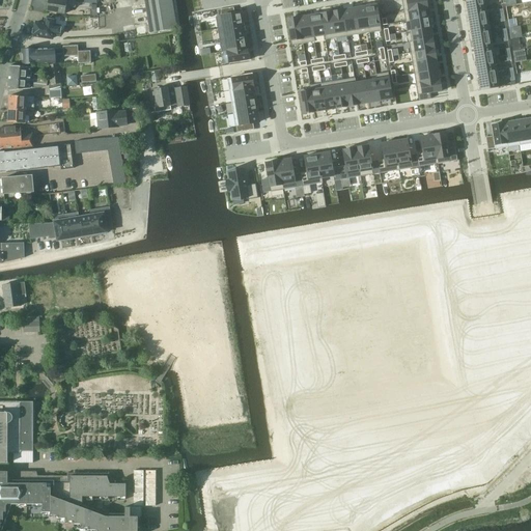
[(66,6),(75,7),(76,2),(64,0),(49,0),(47,11),(64,15),(66,6)]
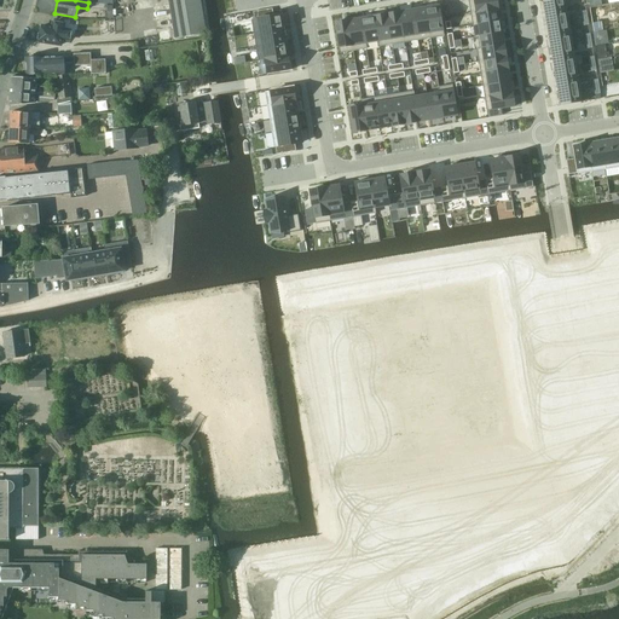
[(201,0),(167,0),(168,6),(173,39),(206,33),(201,0)]
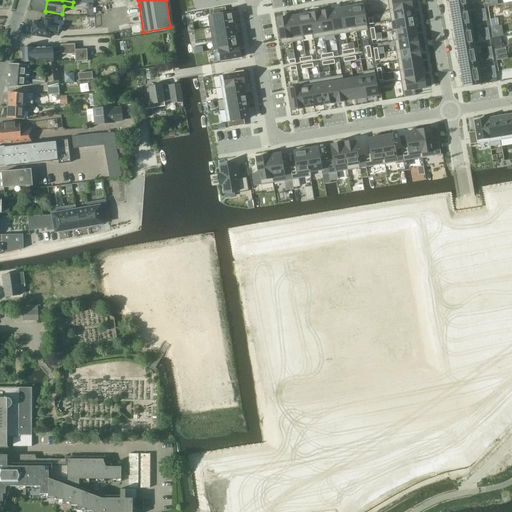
[(387,0),(389,10),(412,6),(411,0),(387,0)]
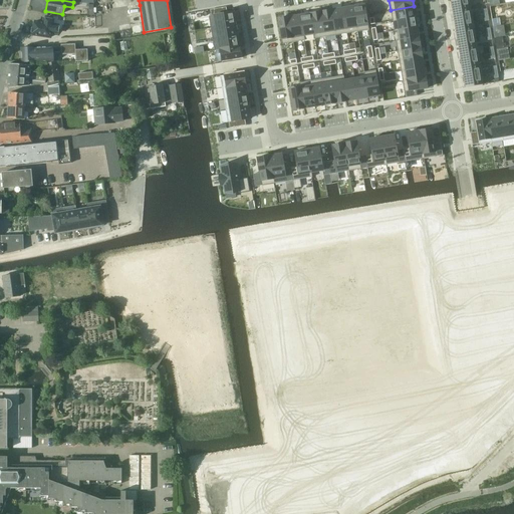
[(469,0),(455,0),(451,1),(453,10),(470,7),(469,0)]
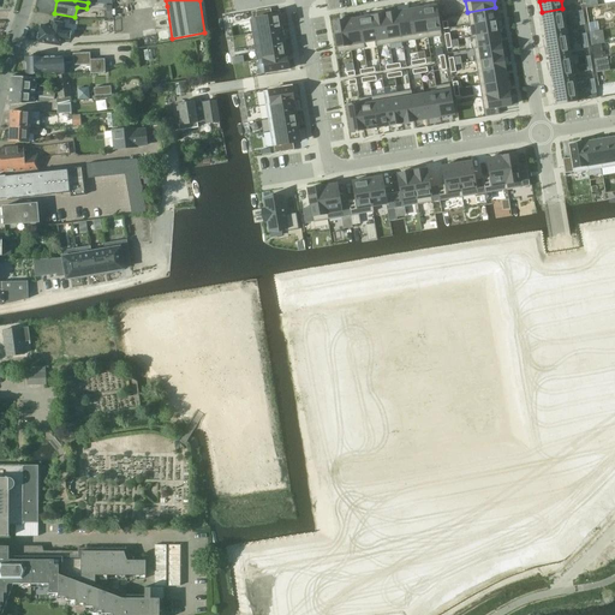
[(436,5),(423,7),(429,37),(441,36),(436,5)]
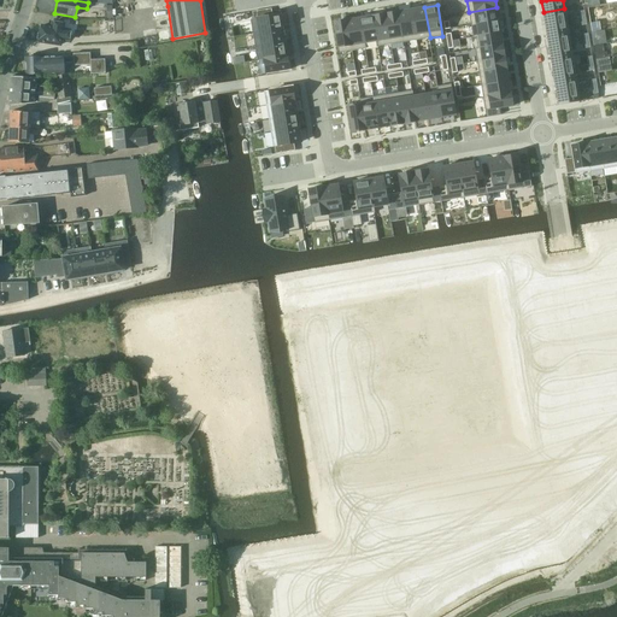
[(424,7),(412,10),(417,40),(430,37),(424,7)]
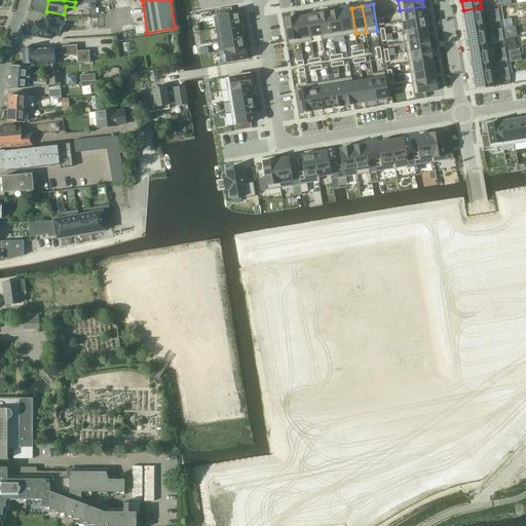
[(423,6),(400,10),(402,21),(425,16),(423,6)]
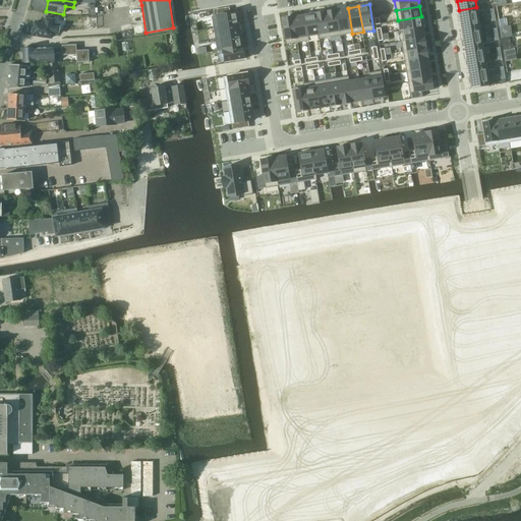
[(476,7),(459,10),(460,20),(478,17),(476,7)]
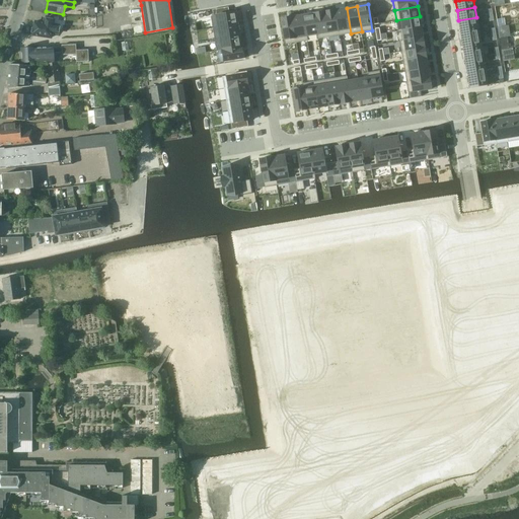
[(347,8),(336,10),(340,35),(351,33),(347,8)]
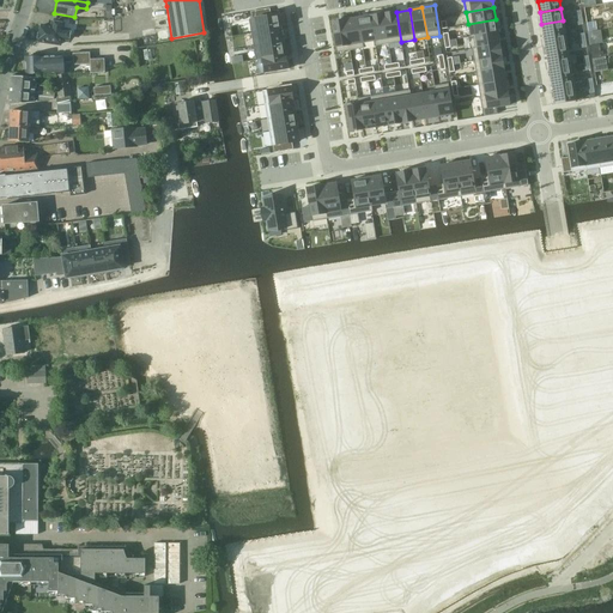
[(252,12),(231,14),(232,23),(249,20),(252,34),(259,32),(281,29),(279,14),(272,16),(267,17),(262,18),(258,18),(256,18),(253,19),(252,12)]
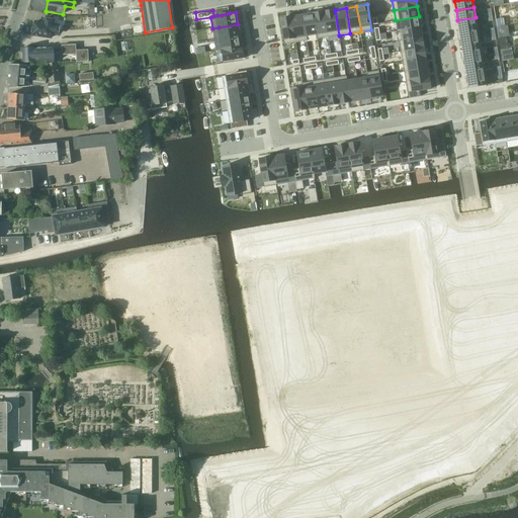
[(335,10),(324,11),(328,37),(339,35),(335,10)]
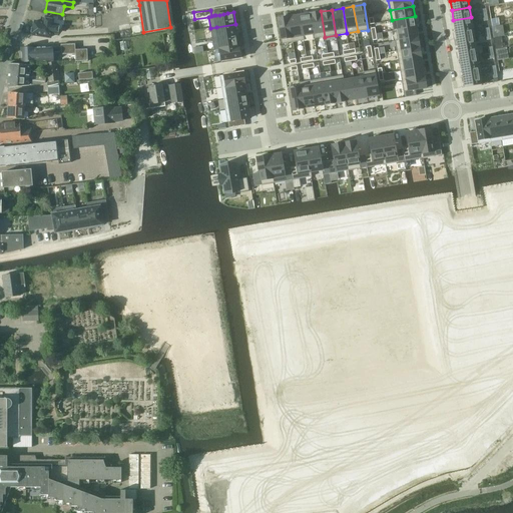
[(321,11),(310,13),(314,34),(313,34),(314,39),(325,37),(321,11)]
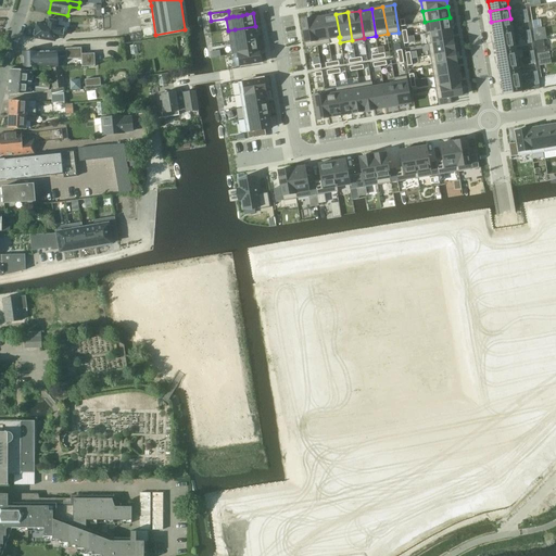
[(336,14),(324,16),(328,39),(329,39),(339,37),(340,37),(336,14)]
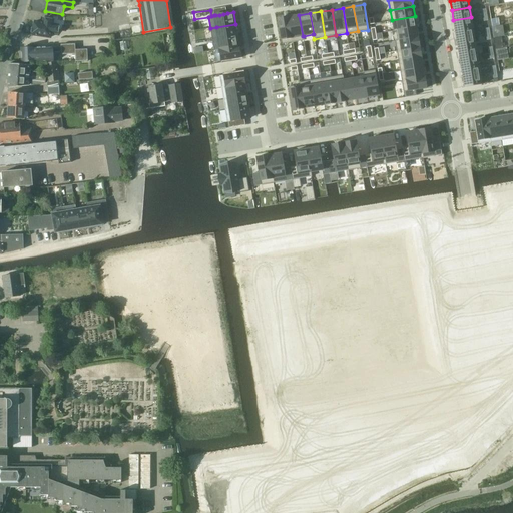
[(299,15),(289,17),(293,42),(304,40),(304,36),(303,36),(299,15)]
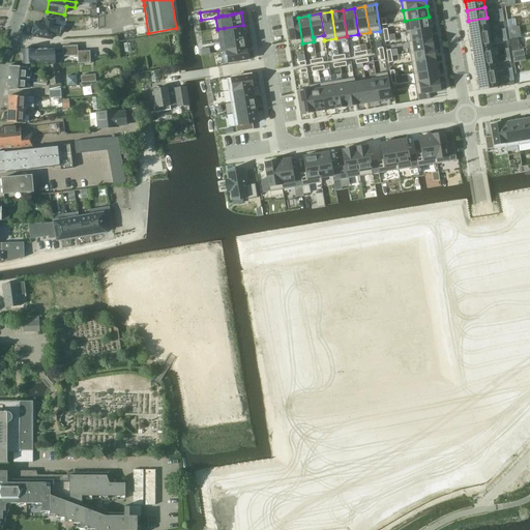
[(429,17),(405,21),(407,32),(409,32),(409,31),(431,28),(429,17)]
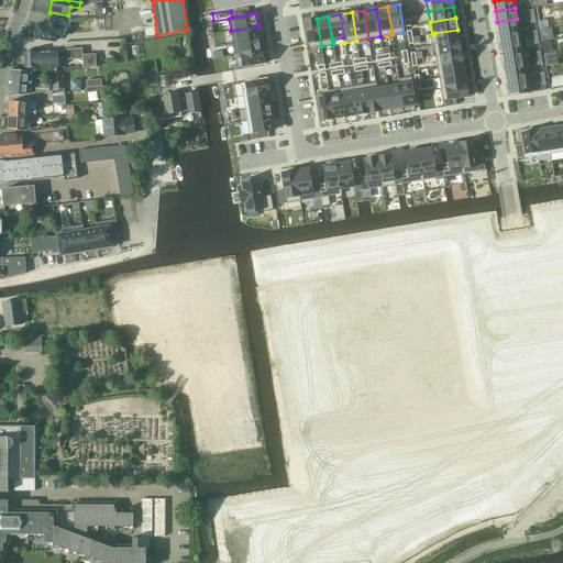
[(317,19),(305,21),(309,48),(321,46),(317,19)]
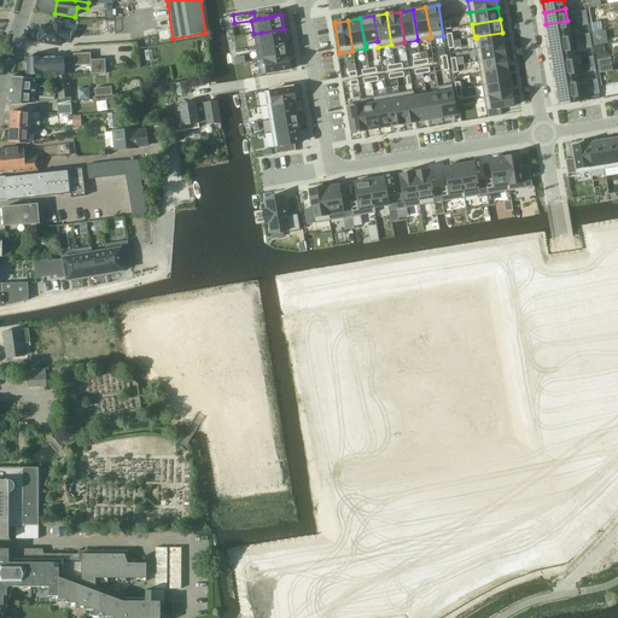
[(567,21),(546,24),(548,35),(570,31),(567,21)]
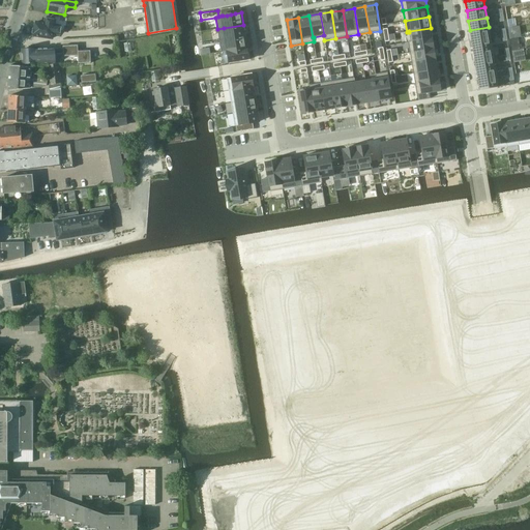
[(45,25),(36,23),(33,36),(52,39),(53,33),(59,34),(60,27),(54,26),(55,21),(46,20),(45,25)]
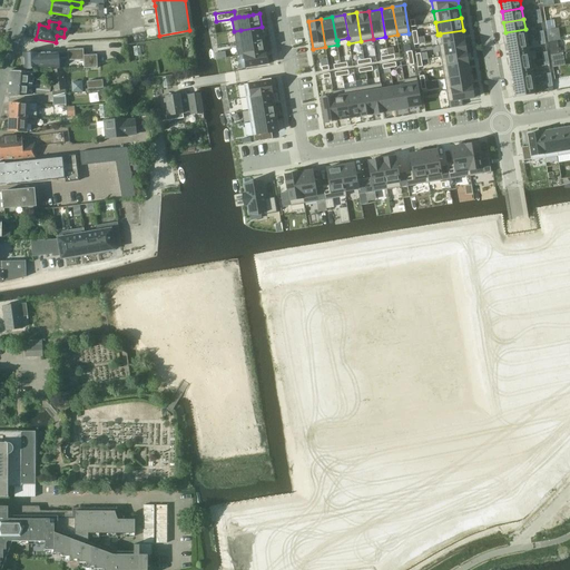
[(241,30),(234,31),(236,43),(242,42),(264,39),(262,27),(241,30)]
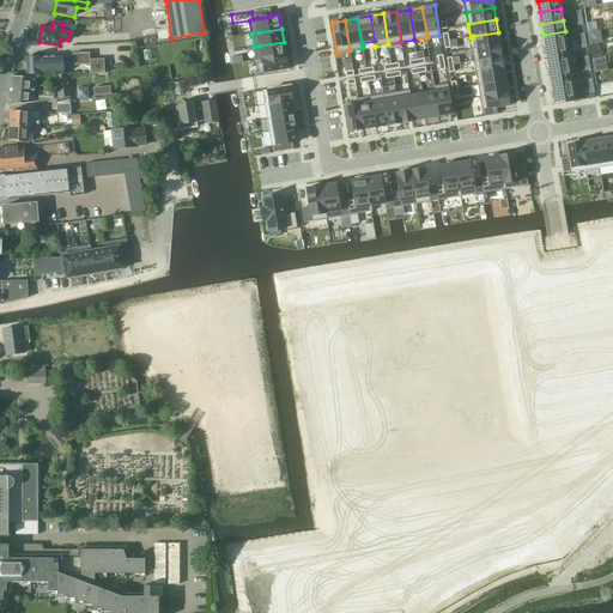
[(565,31),(544,35),(546,47),(566,43),(565,31)]
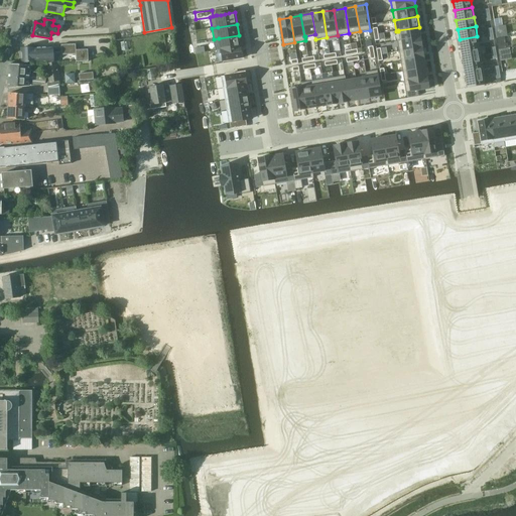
[(419,27),(398,30),(398,31),(400,40),(420,37),(419,27)]
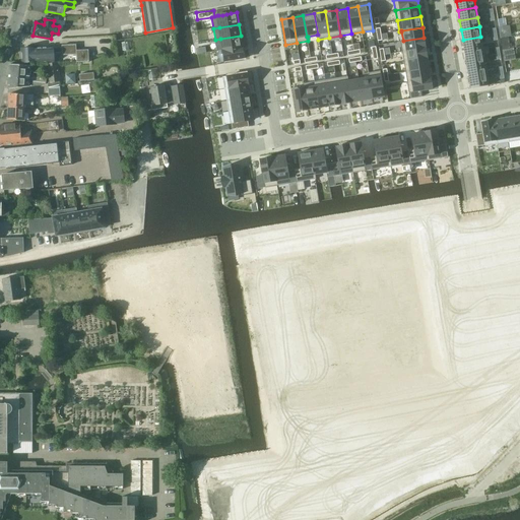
[(220,39),(215,40),(217,52),(222,51),(242,47),(241,36),(220,39)]
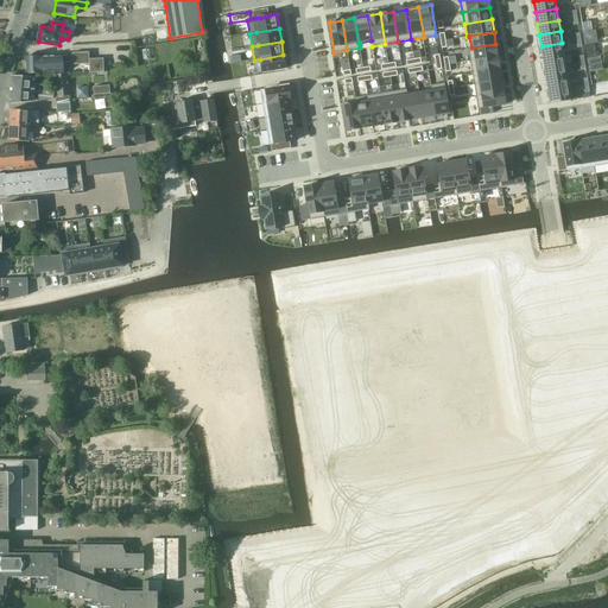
[(562,43),(542,46),(543,58),(564,55),(562,43)]
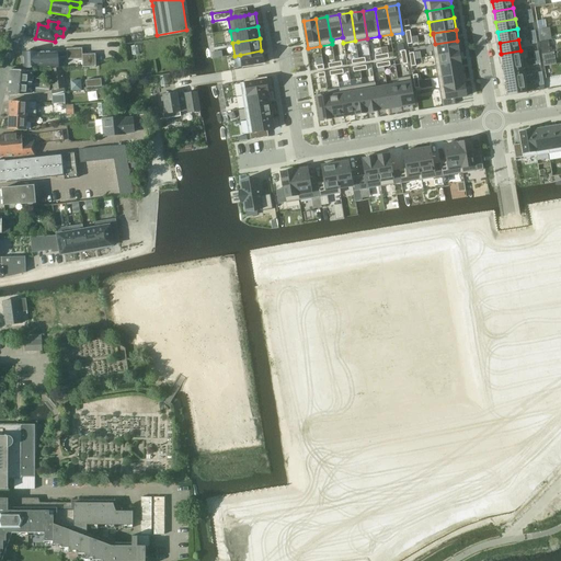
[(435,44),(432,44),(434,56),(459,52),(457,41),(435,44)]
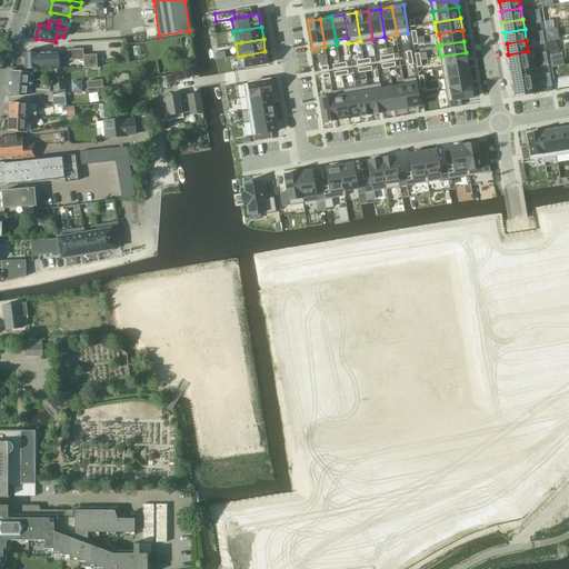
[(59,51),(22,53),(23,70),(60,68),(60,58),(68,58),(68,60),(85,60),(85,68),(98,68),(98,55),(83,55),(83,48),(68,49),(68,51),(59,52),(59,51)]
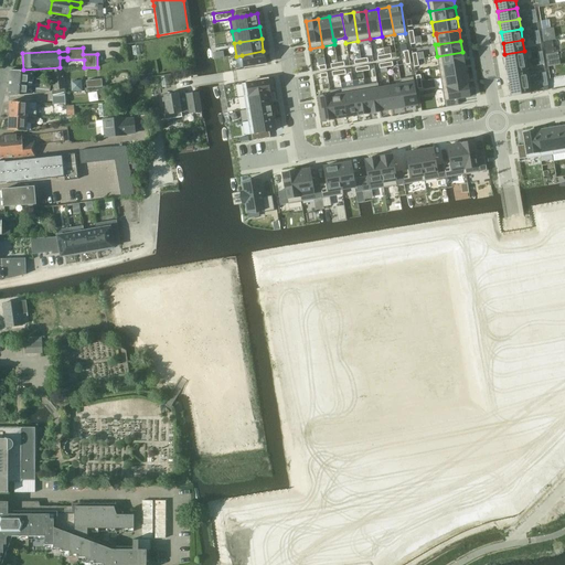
[(236,56),(237,67),(244,66),(244,67),(265,64),(263,51),(242,55),(236,56)]
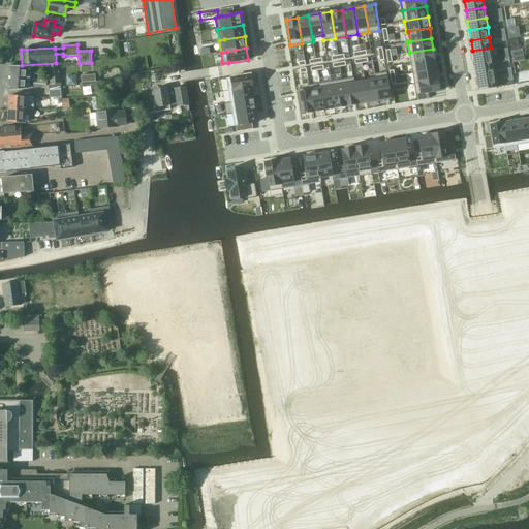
[(491,48),(472,51),(474,60),(492,57),(491,48)]
